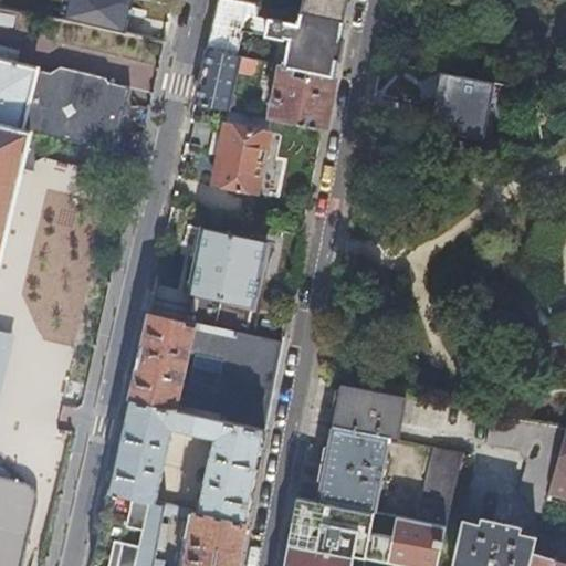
[(0,0),(0,6),(32,12),(34,0),(33,0),(0,0)]
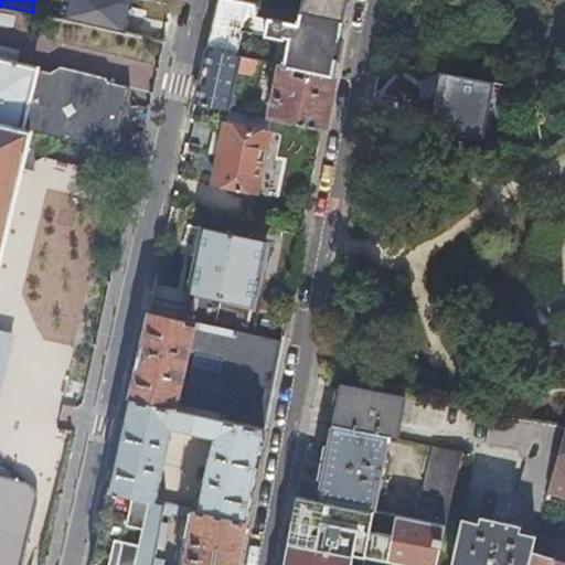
[(242,0),(213,0),(203,48),(233,54),(238,30),(279,38),(278,43),(284,45),(280,60),(279,60),(278,63),(329,74),(342,0),(297,0),(295,11),(277,8),(256,2),(242,0)]
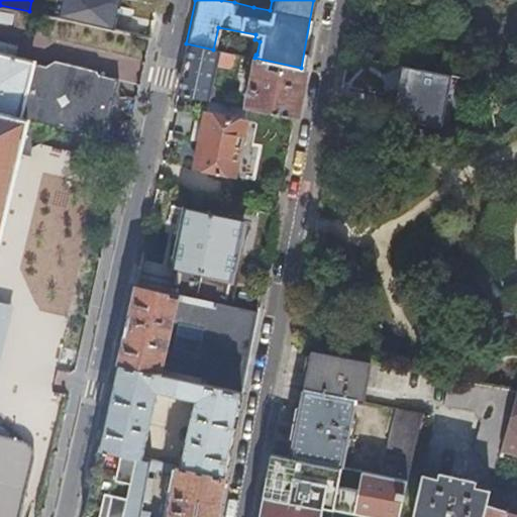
[(146,36),(151,14),(119,7),(115,29),(122,31),(139,35),(146,36)]
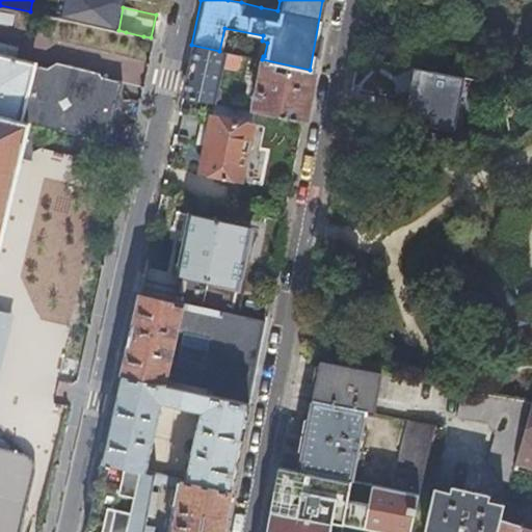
[(0,54),(10,57),(14,46),(0,42),(0,54)]
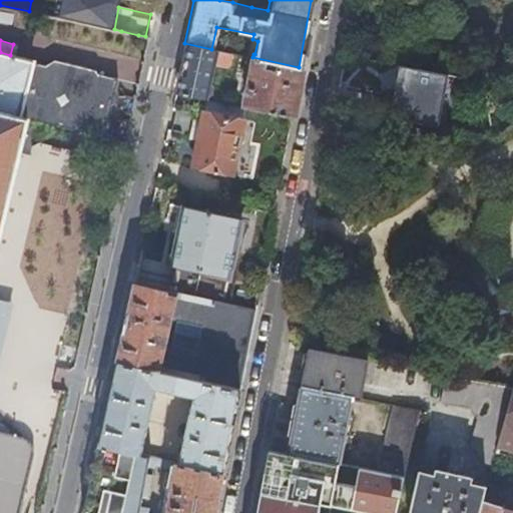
[(184,43),(173,92),(203,98),(213,50),(211,49),(184,43)]
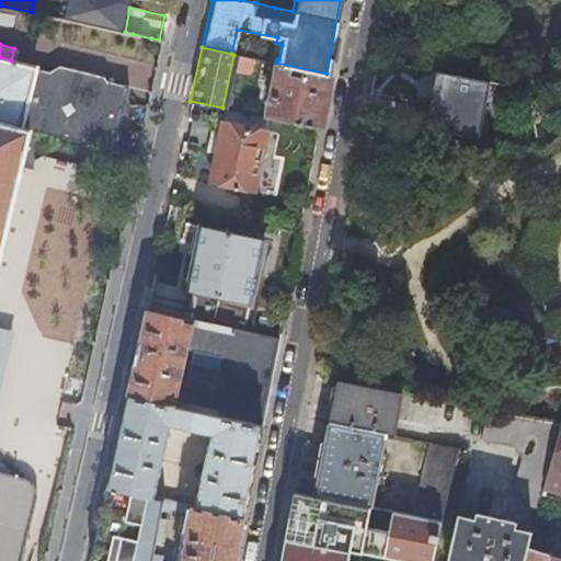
[(0,241),(27,130),(107,149),(124,84),(104,80),(101,76),(55,64),(46,70),(11,60),(0,57),(0,241)]
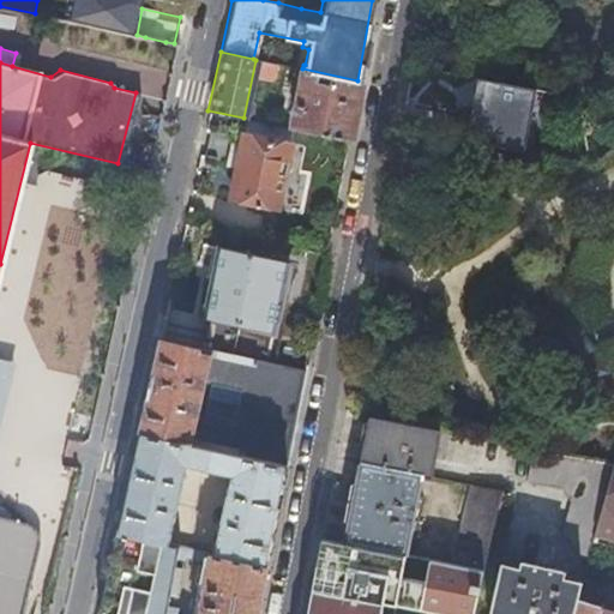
[(290,127),(347,138),(357,80),(302,68),(290,127)]
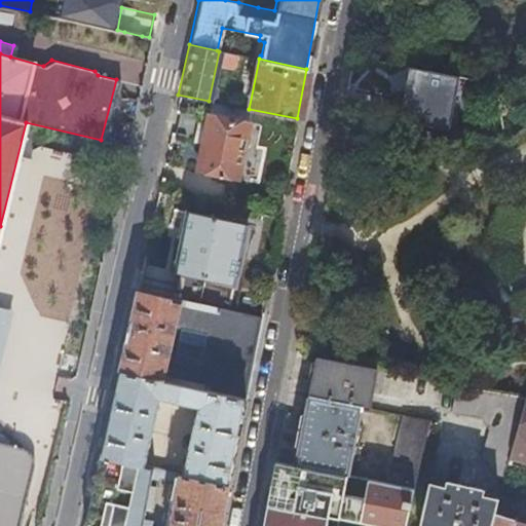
[(396,119),(447,129),(457,75),(407,66),(402,89),(399,88),(397,89),(393,89),(391,90),(389,92),(387,95),(385,97),(384,99),(383,102),(383,104),(383,107),(384,109),(385,112),(386,114),(388,116),(390,117),(393,118),(396,119)]
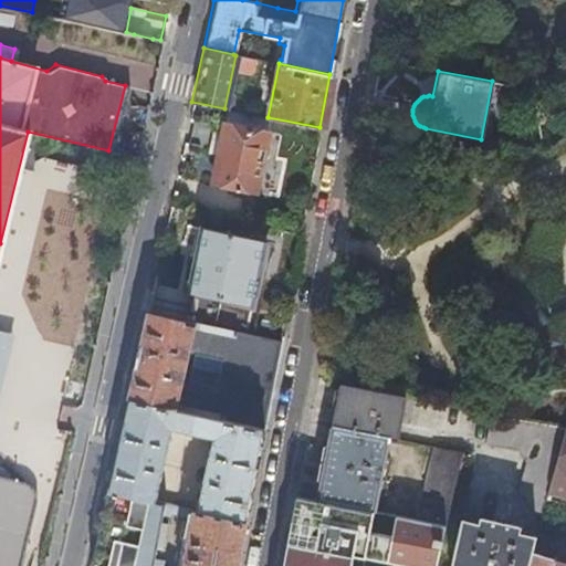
[(211,121),(203,153),(216,155),(210,182),(253,191),(265,132),(211,121)]
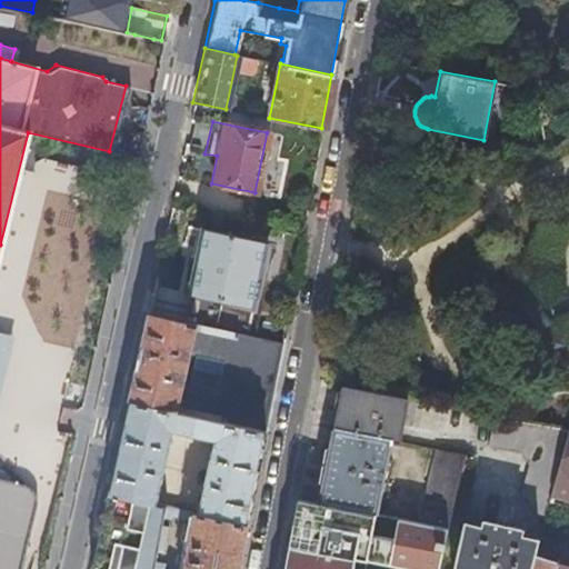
[(392,159),(408,162),(410,151),(396,148),(392,159)]
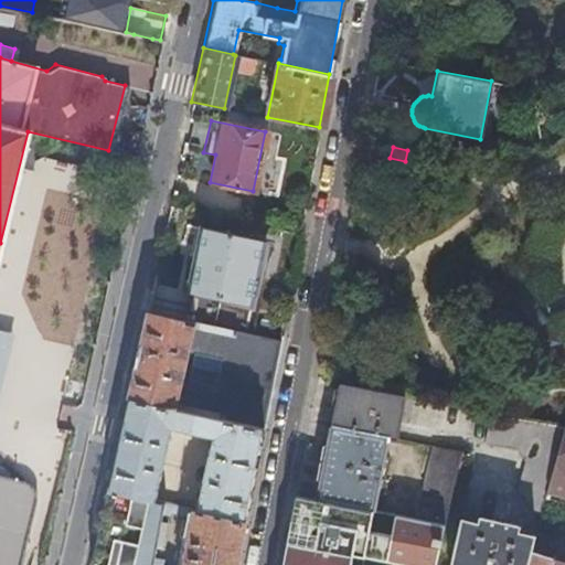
[(427,195),(443,177),(435,170),(419,189),(427,195)]
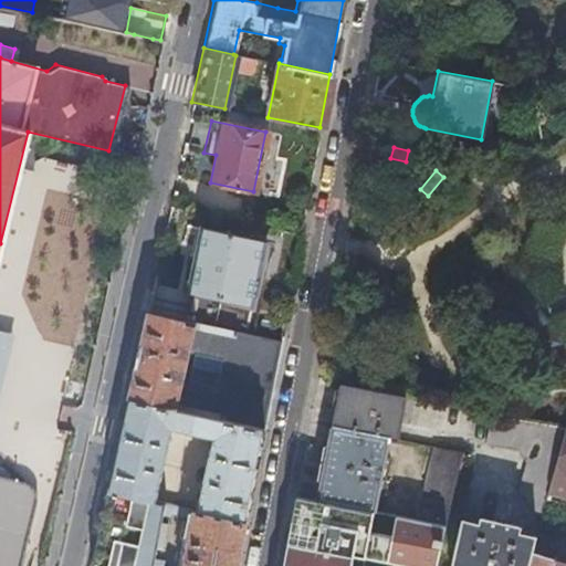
[(180,318),(211,325),(230,233),(199,227),(180,318)]
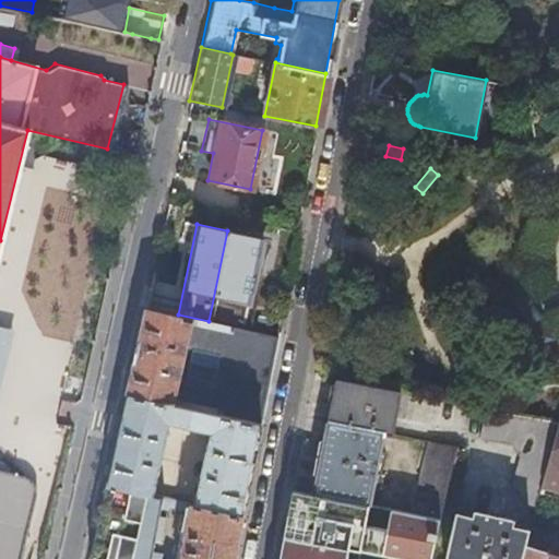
[(259,237),(227,230),(209,321),(240,328),(259,237)]
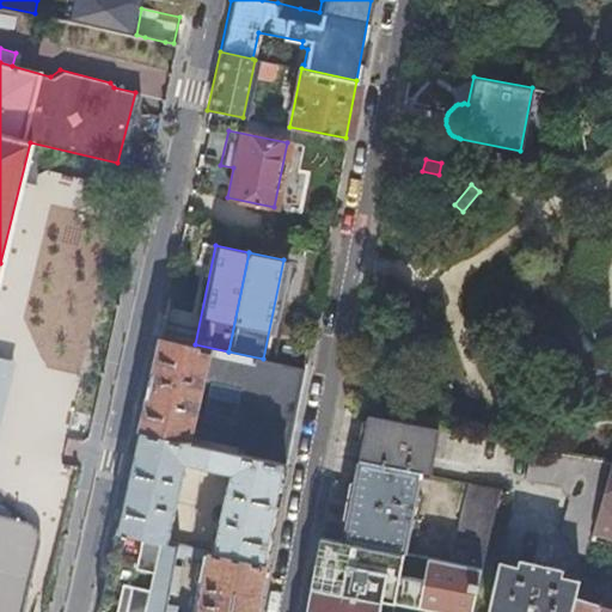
[(546,326),(580,383),(600,371),(567,313),(546,326)]
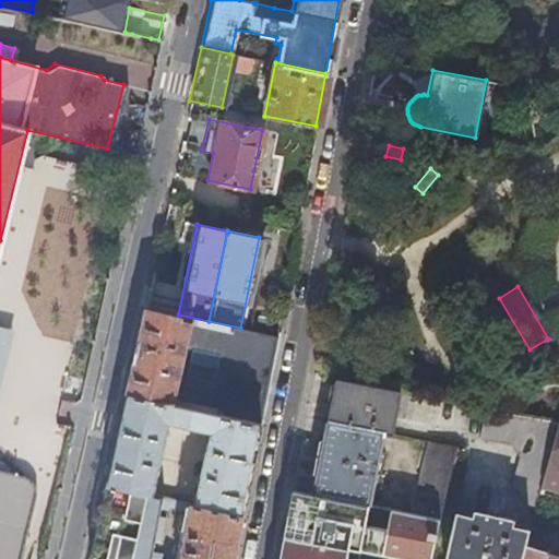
[(250,419),(259,421),(275,335),(240,328),(209,321),(178,314),(142,307),(123,392),(250,419)]
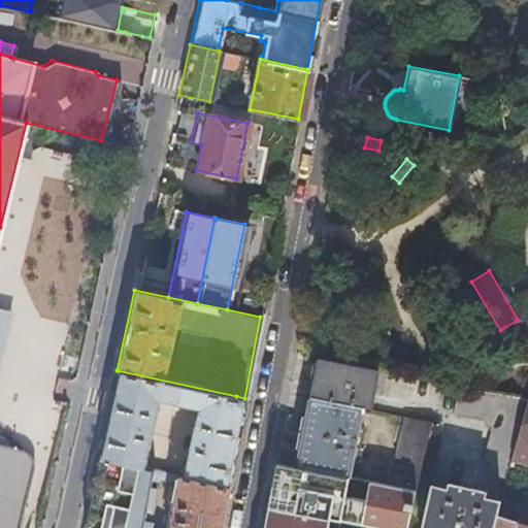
[(0,381),(18,309),(0,304),(0,381)]
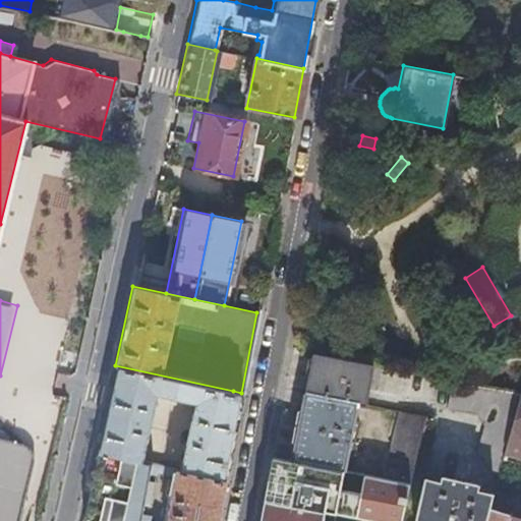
[(375,390),(380,367),(311,354),(303,393),(356,403),(364,405),(367,389),(375,390)]
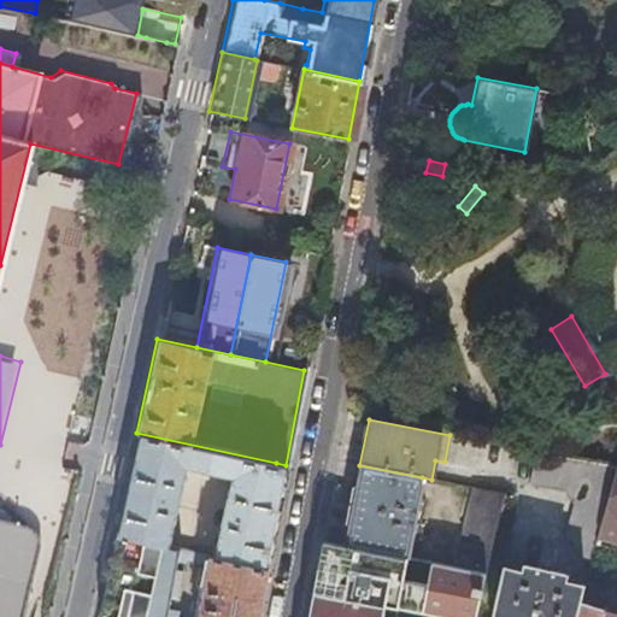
[(210,554),(265,566),(286,465),(276,463),(136,433),(113,534),(166,545),(183,466),(228,476),(210,554)]
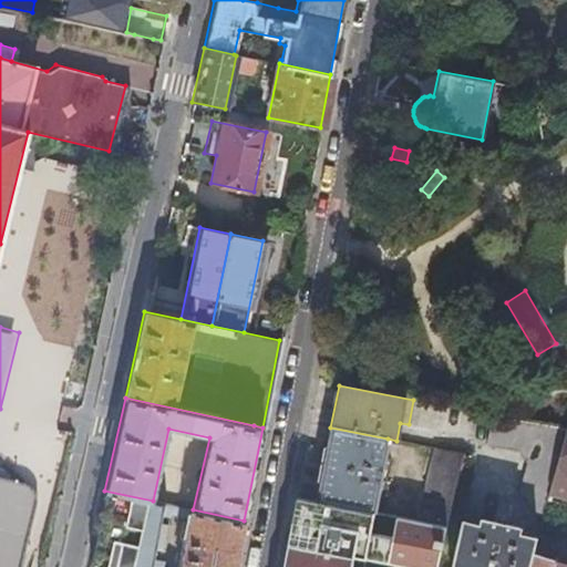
[(546,498),(566,426),(491,414),(485,442),(518,449),(526,464),(517,494),(526,496),(534,511),(542,513),(546,498)]
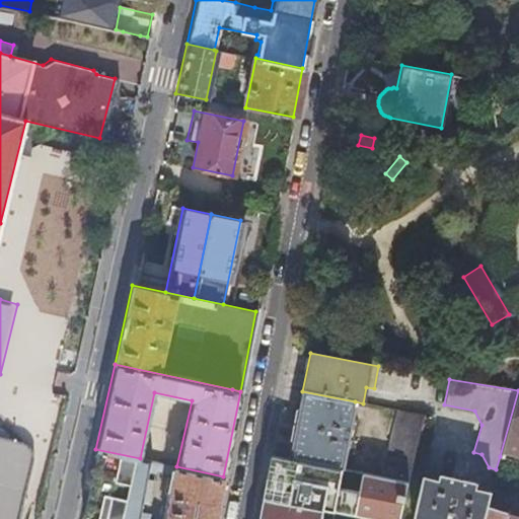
[(518,389),(518,390),(500,456),(518,461),(518,389)]
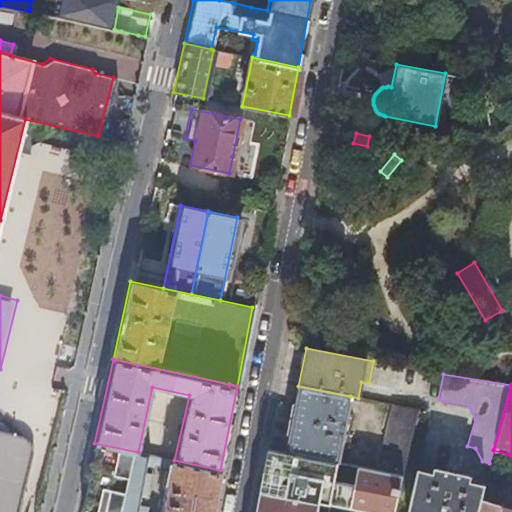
[(350,396),(298,386),(286,452),(337,462),(350,396)]
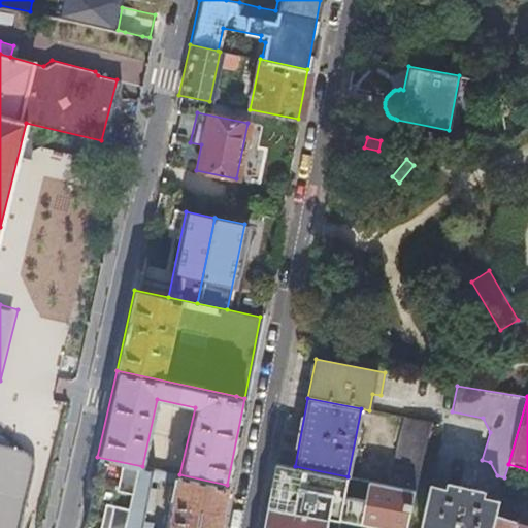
[(415,491),(430,422),(403,417),(387,485),(414,490),(415,491)]
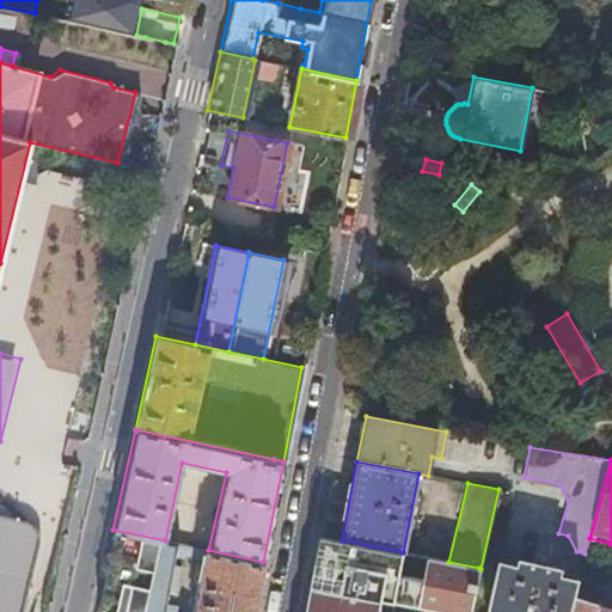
[(0,516),(11,520),(0,509),(0,516)]
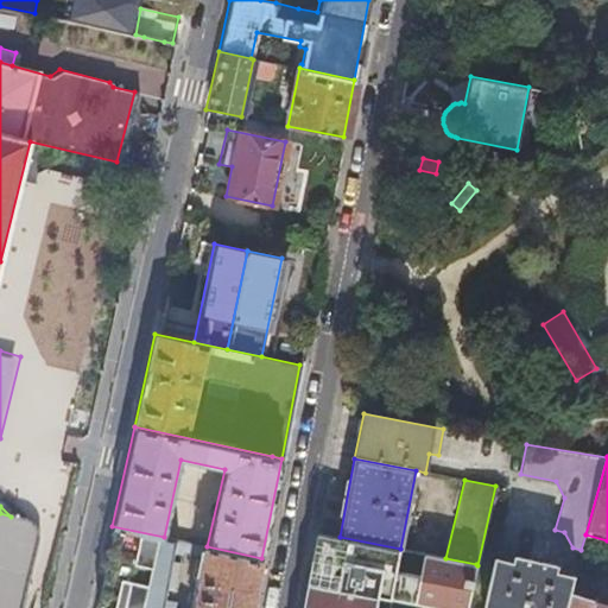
[(0,607),(18,607),(35,543),(35,540),(35,538),(35,533),(33,532),(32,530),(31,527),(30,525),(29,524),(27,523),(25,521),(23,520),(19,519),(11,517),(0,513),(0,607)]
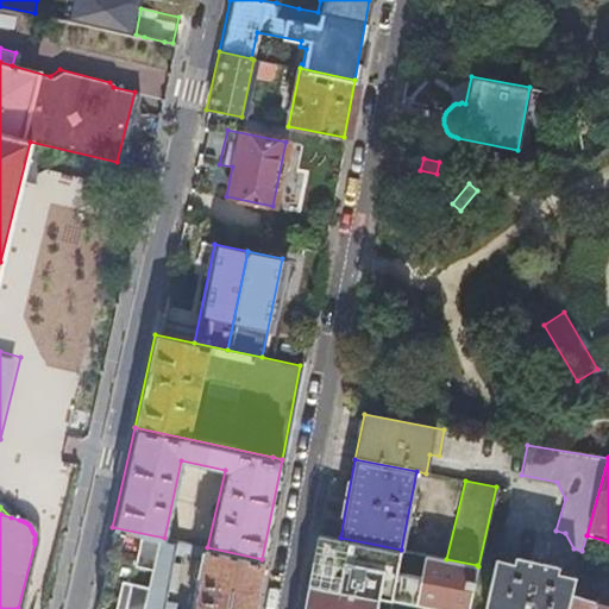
[(164,538),(112,527),(94,608),(100,608),(159,608),(162,598),(171,552),(174,540),(164,538)]
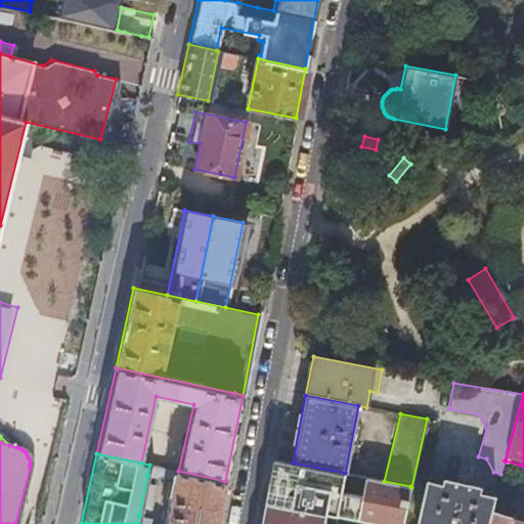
[(324,523),(326,515),(376,523),(402,523),(410,486),(384,481),(345,473),(293,463),(272,459),(259,523),(324,523)]
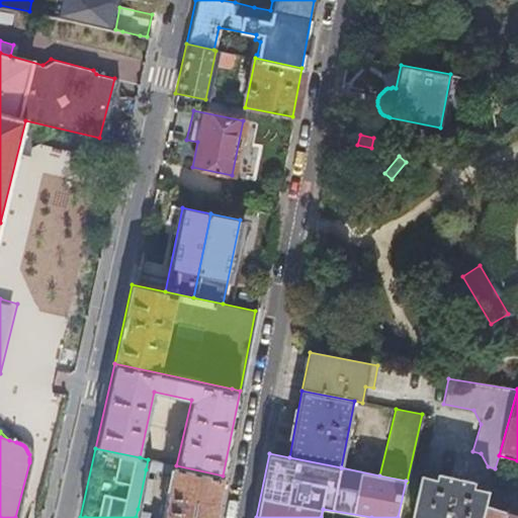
[(166,517),(214,517),(223,476),(176,465),(148,459),(146,469),(154,471),(155,468),(175,472),(169,501),(163,499),(160,515),(166,517)]
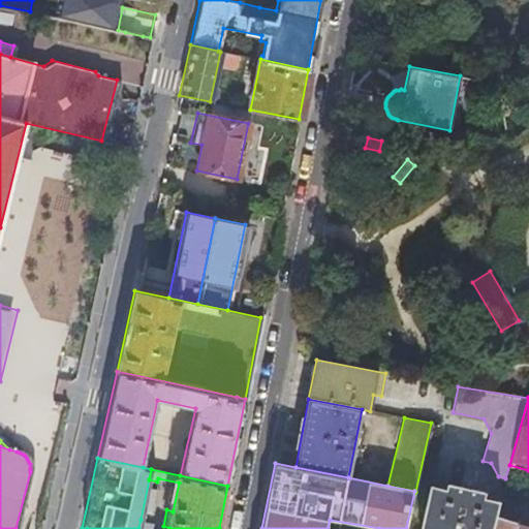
[(491,528),(496,514),(499,500),(484,497),(485,491),(448,483),(446,489),(429,486),(418,528),(491,528)]
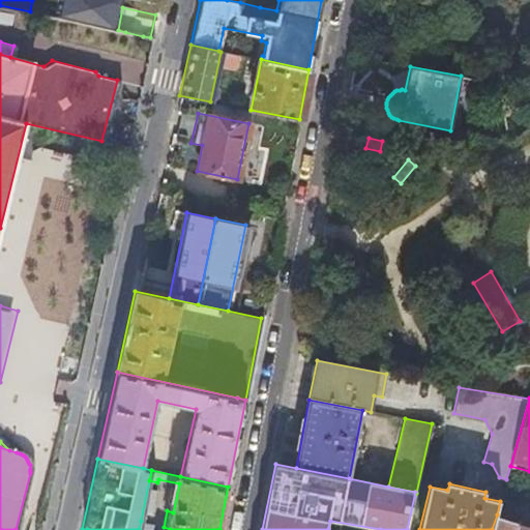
[(529,529),(529,524),(497,514),(492,529),(529,529)]
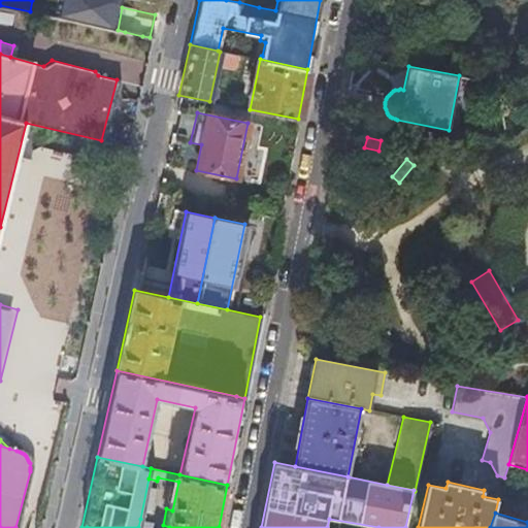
[(140,519),(138,527),(147,527),(150,521),(140,519)]
